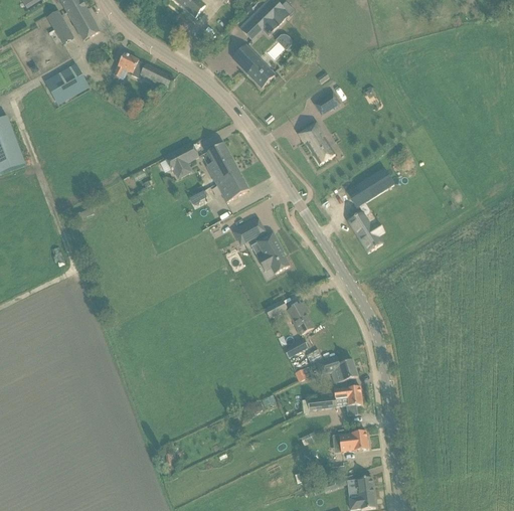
[(60,0),(82,38),(99,30),(80,0),(60,0)]
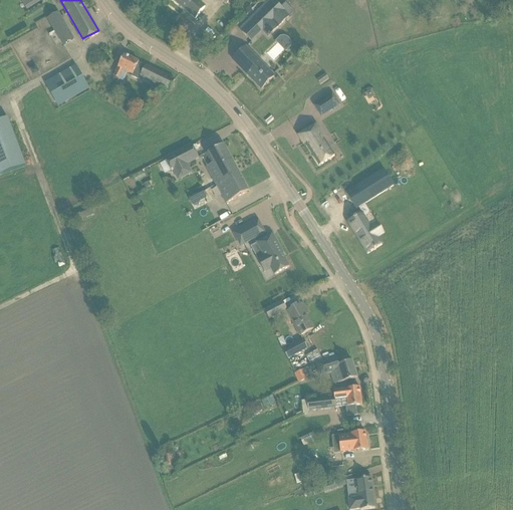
[(176,0),(194,15),(201,7),(204,3),(200,0),(176,0)]
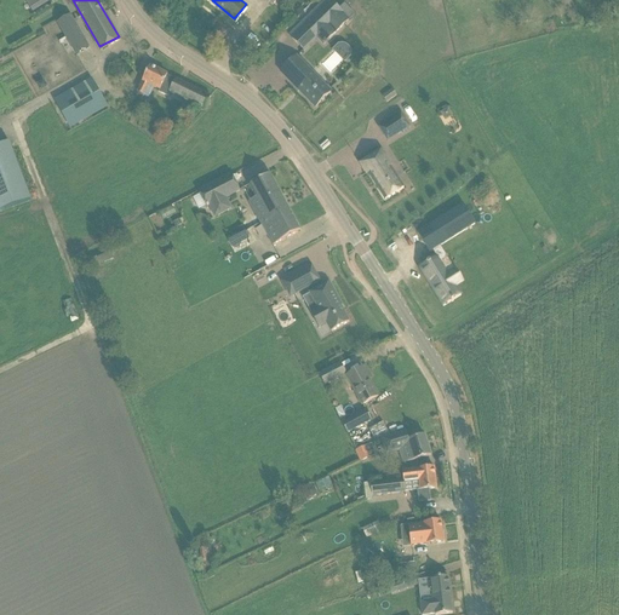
[(348,15),(334,0),(325,0),(291,34),(302,46),(321,28),(327,35),(348,15)]
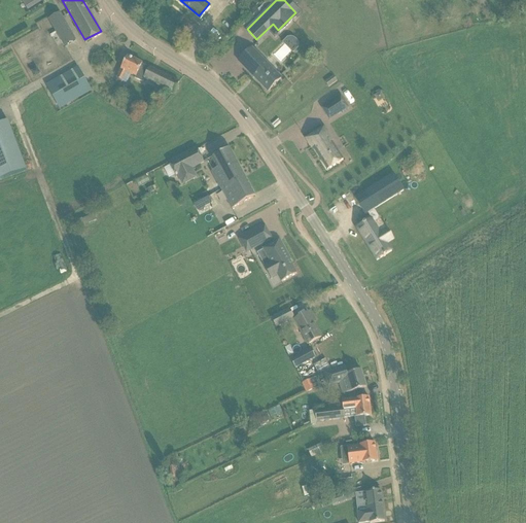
[(224,9),(219,5),(211,14),(226,28),(241,11),(230,2),(224,9)]
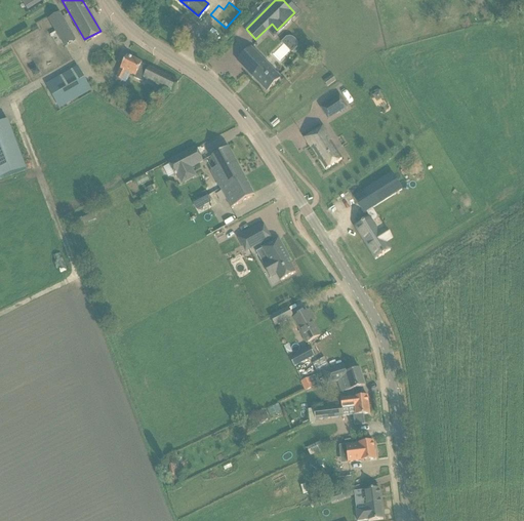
[(58,9),(47,15),(63,42),(74,36),(58,9)]
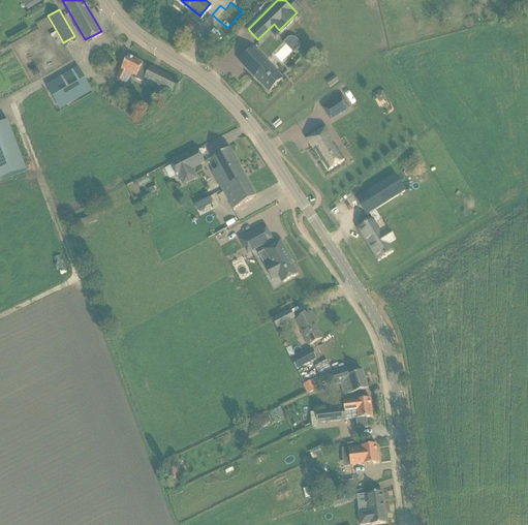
[(271,70),(261,60),(265,58),(251,44),(239,58),(268,88),(281,74),(280,74),(274,67),(273,68),(271,70)]
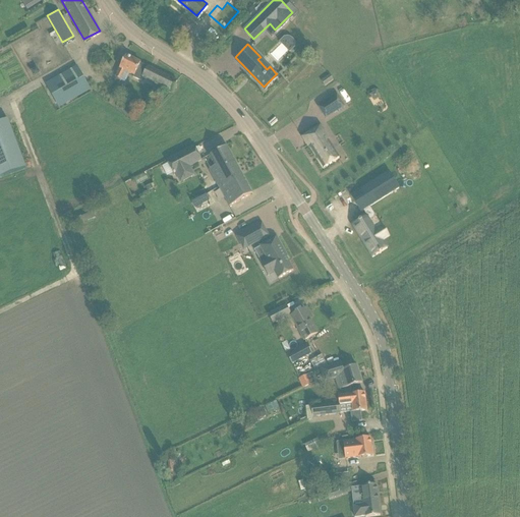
[(118,65),(114,74),(123,78),(127,69),(132,72),(131,73),(140,78),(141,74),(170,89),(176,77),(147,63),(139,60),(139,59),(124,52),(118,65)]
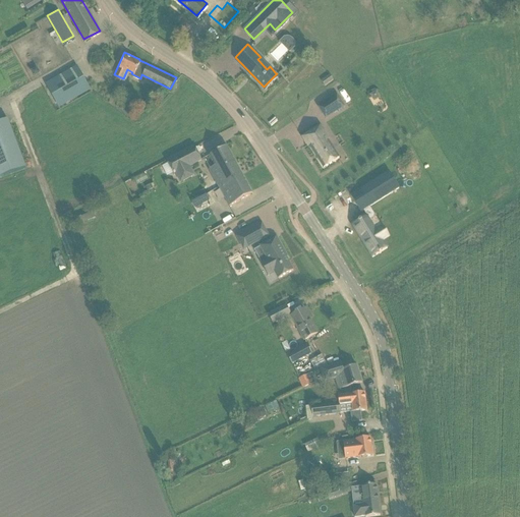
[(45,80),(58,104),(89,85),(75,63),(45,80)]
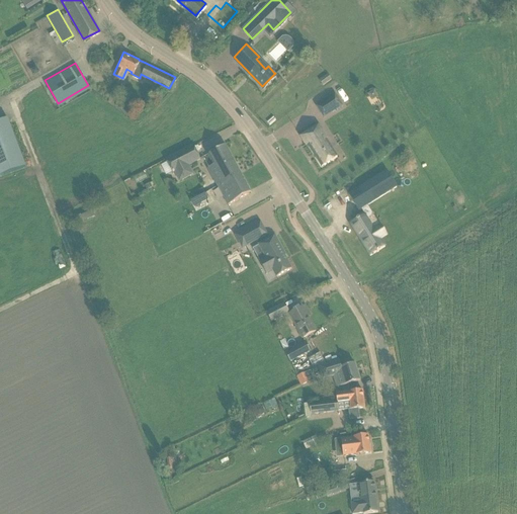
[(34,64),(29,67),(32,72),(37,69),(34,64)]
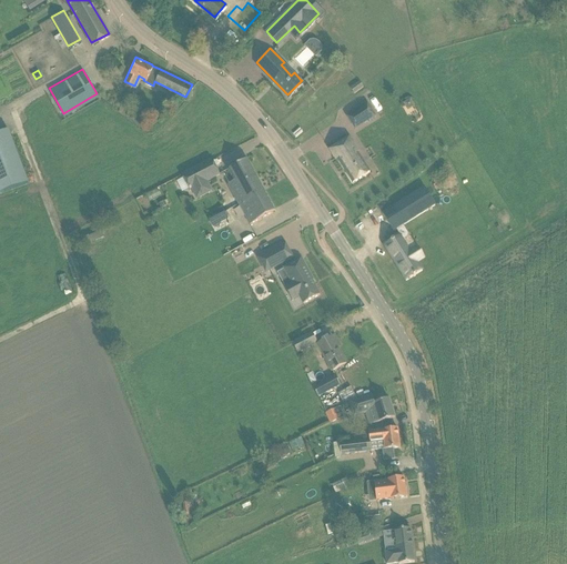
[(374,112),(365,99),(345,112),(351,120),(360,113),(363,119),(374,112)]
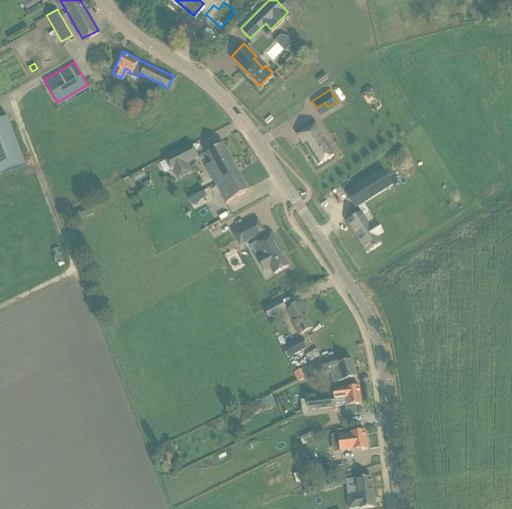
[(0,171),(24,162),(6,114),(0,116),(0,171)]
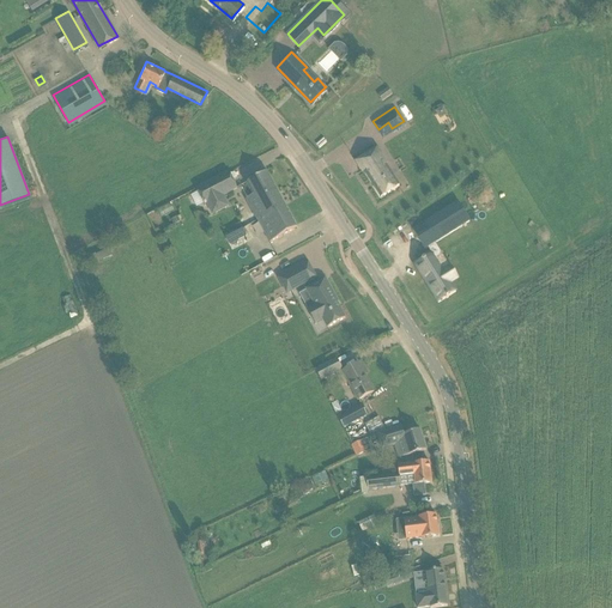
[(375,144),(353,157),(362,169),(363,168),(380,194),(398,182),(386,163),(387,162),(375,144)]
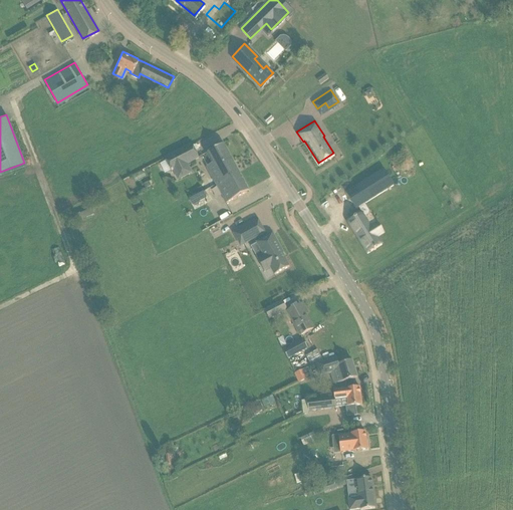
[(186,161),(197,155),(191,142),(164,155),(171,169),(173,168),(177,177),(190,170),(186,161)]
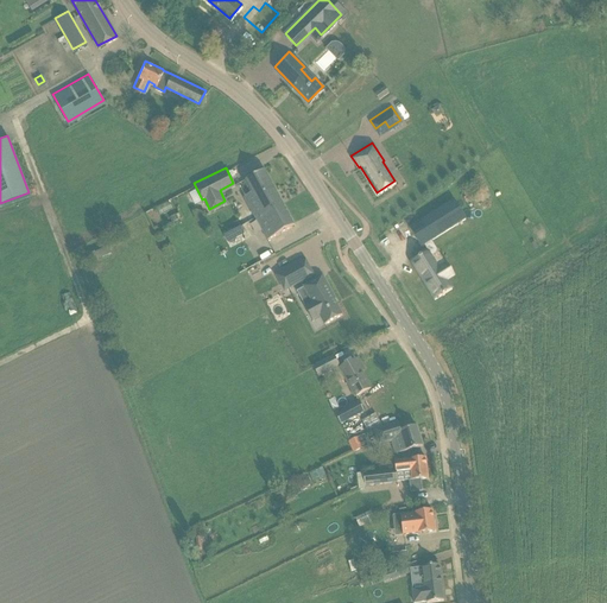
[(250,190),(244,194),(250,205),(254,214),(266,236),(293,222),(280,200),(264,167),(244,178),(250,190)]
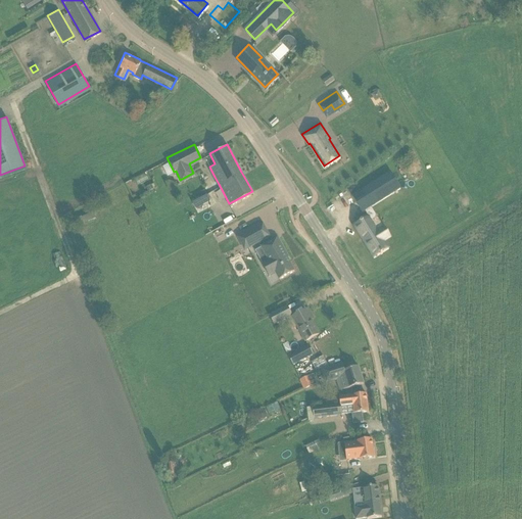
[(388,170),(351,193),(362,208),(398,185),(388,170)]
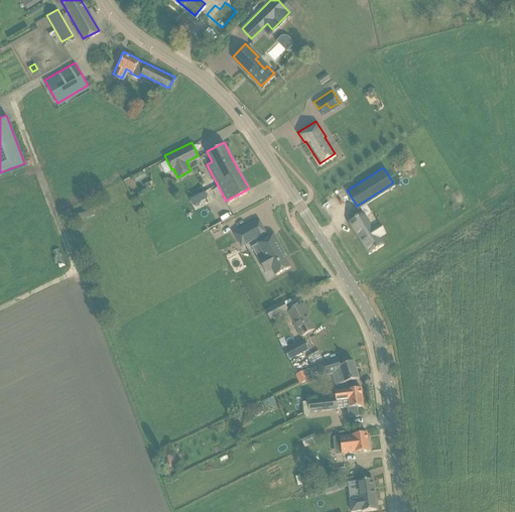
[(195,232),(217,221),(206,198),(182,210),(195,232)]
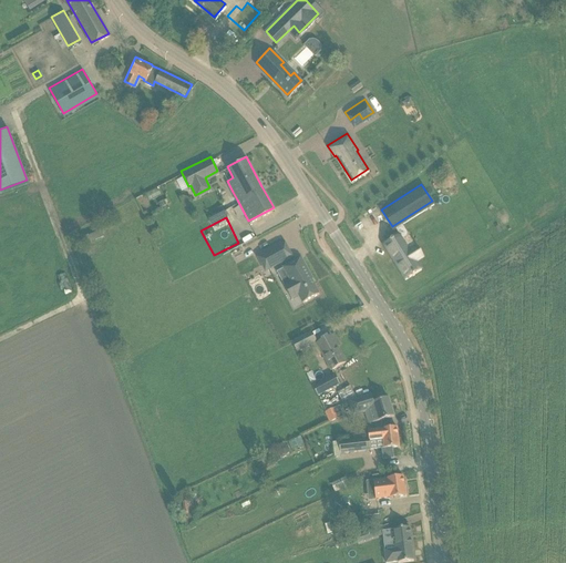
[(390,237),(382,243),(404,276),(411,272),(411,273),(413,272),(413,270),(420,266),(415,258),(422,254),(415,244),(409,247),(399,233),(402,231),(401,231),(399,232),(391,236),(389,237),(390,237)]
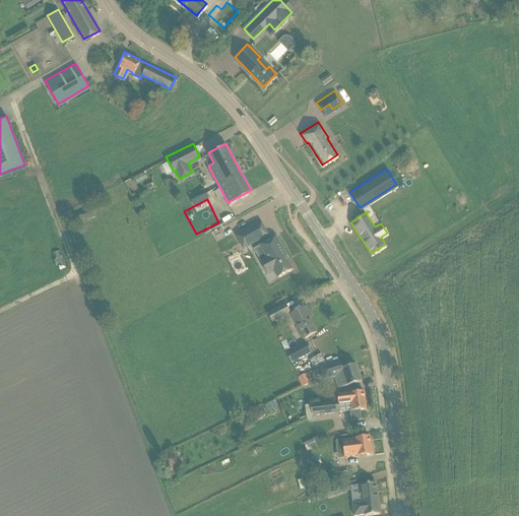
[(259,216),(234,231),(239,239),(245,236),(248,242),(256,238),(253,232),(263,226),(259,216)]
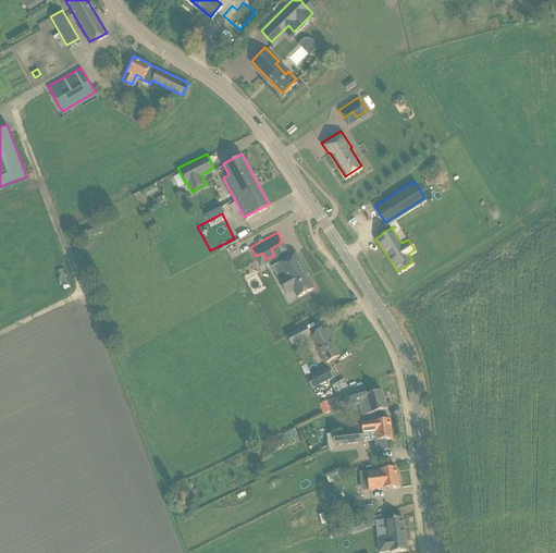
[(245,242),(226,249),(232,262),(250,255),(245,242)]
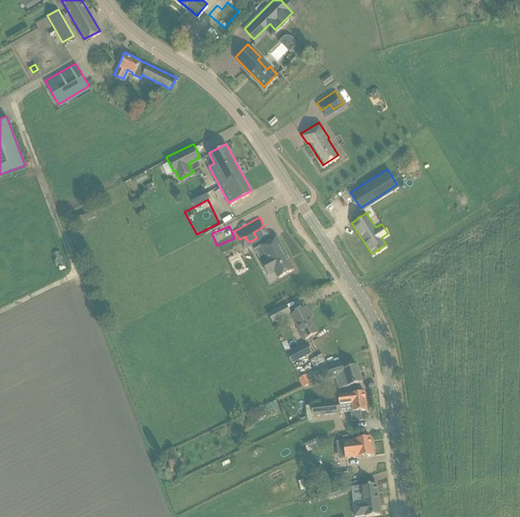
[(286,253),(275,234),(262,241),(265,246),(263,248),(268,257),(263,260),(269,270),(273,268),(277,276),(292,268),(285,254),(286,253)]
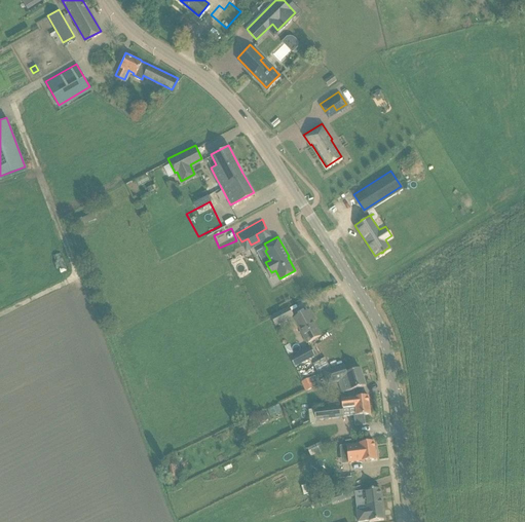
[(269,313),(274,324),(292,314),(287,304),(269,313)]
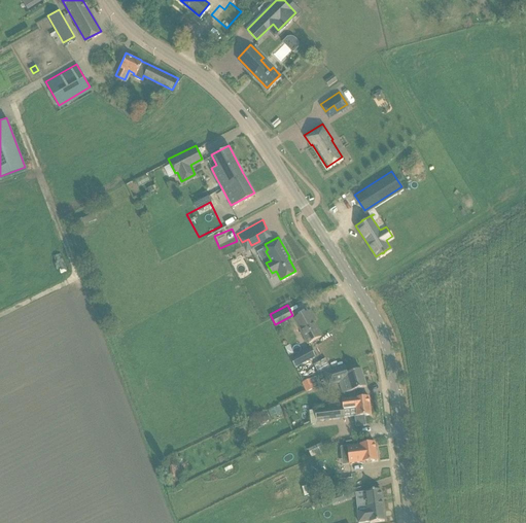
[(311,317),(312,316),(308,309),(293,316),(307,341),(320,334),(311,317)]
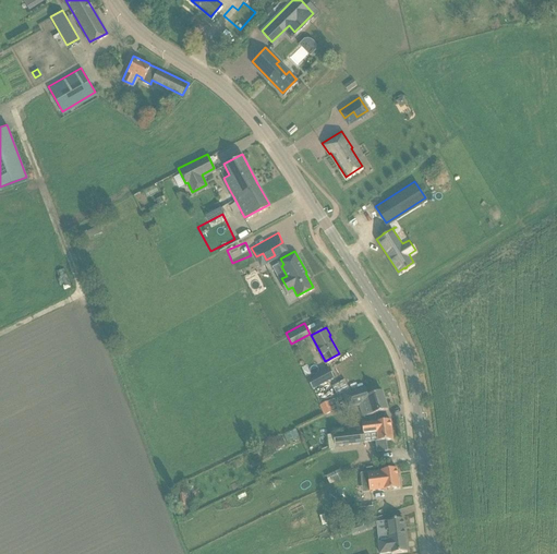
[(327,365),(306,376),(311,386),(333,374),(327,365)]
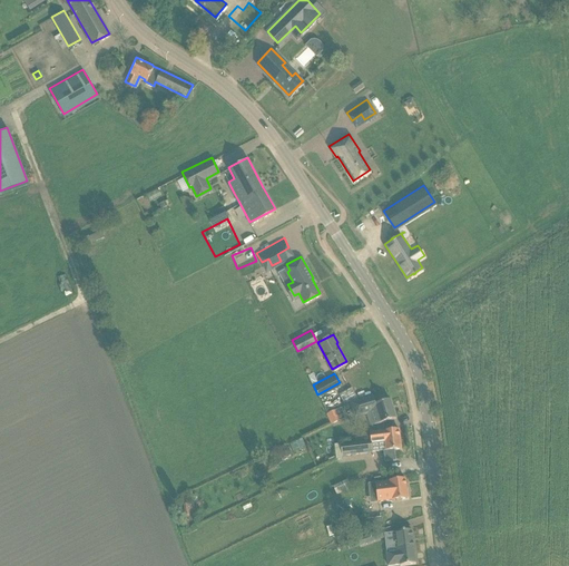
[(339,391),(343,401),(355,396),(350,384),(339,391)]
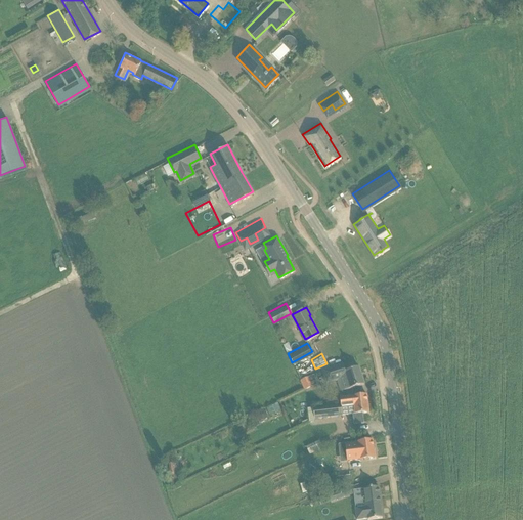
[(322,366),(325,380),(340,376),(343,387),(362,381),(357,364),(344,369),(342,361),(322,366)]
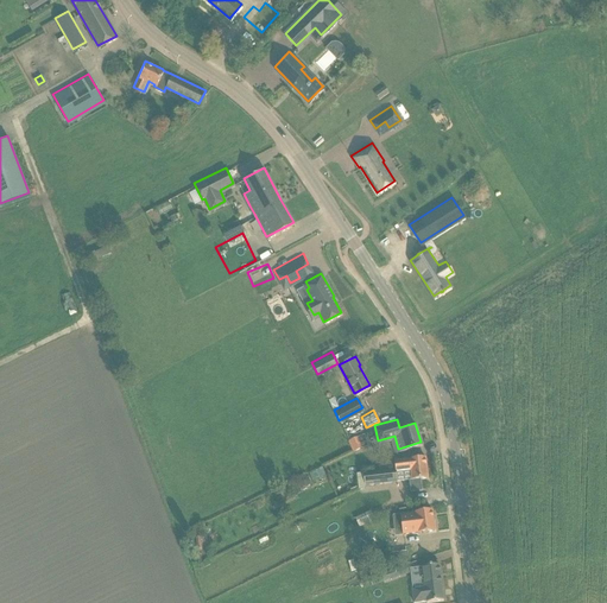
[(378,467),(361,469),(364,482),(408,477),(409,489),(421,487),(419,476),(427,475),(424,454),(412,456),(408,456),(400,457),(393,458),(378,463),(378,467)]
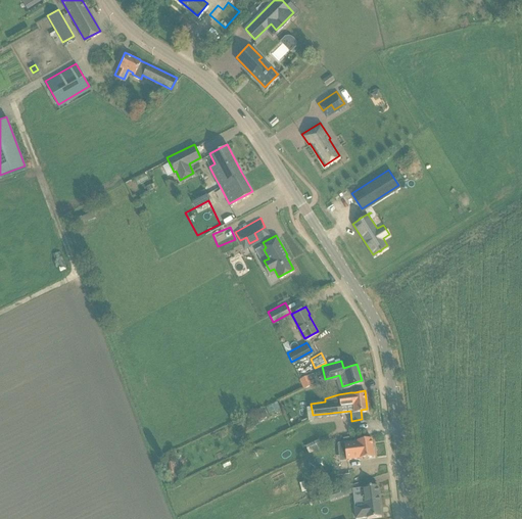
[(310,450),(322,444),(319,436),(305,441),(310,450)]
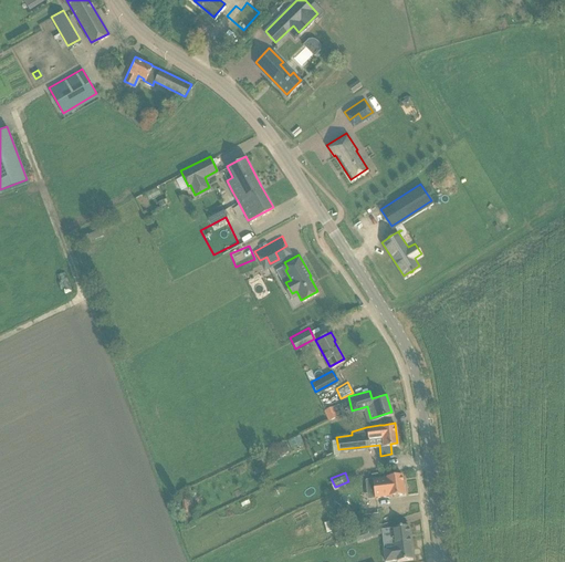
[(388,493),(404,491),(401,472),(386,474),(365,477),(366,488),(373,488),(374,495),(388,493)]
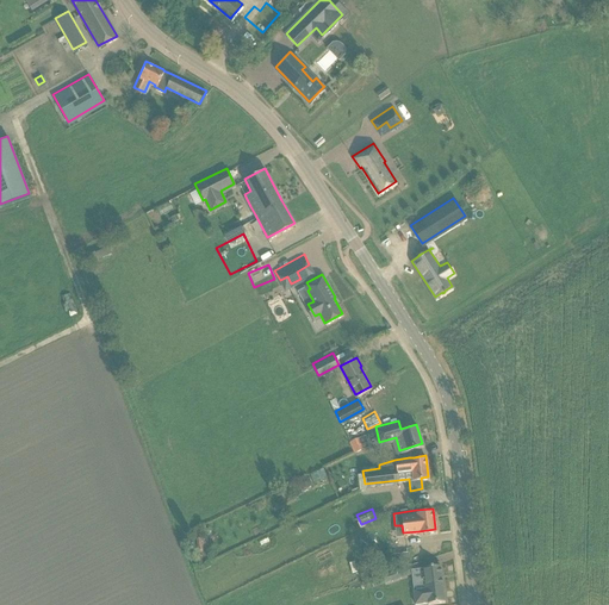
[(406,549),(397,550),(399,562),(409,561),(406,549)]
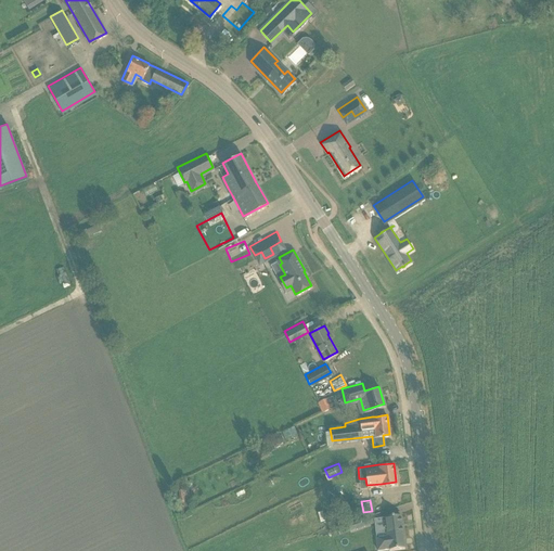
[(384,514),(374,516),(376,535),(375,535),(376,548),(388,547),(388,548),(403,546),(400,513),(384,514)]
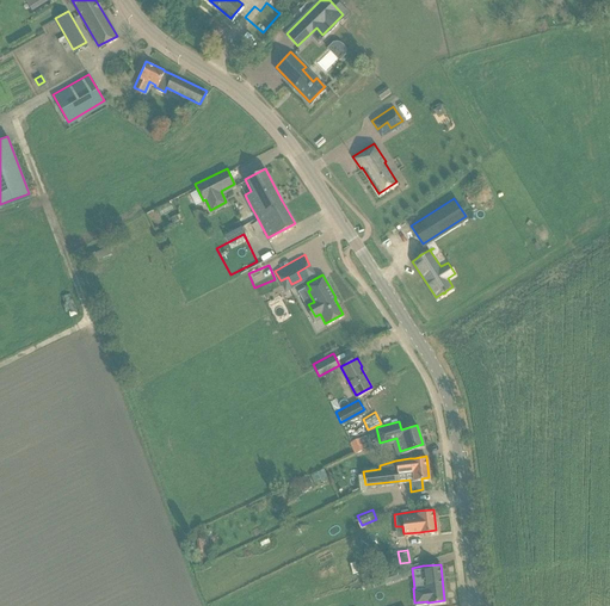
[(398,575),(395,568),(384,572),(387,579),(398,575)]
